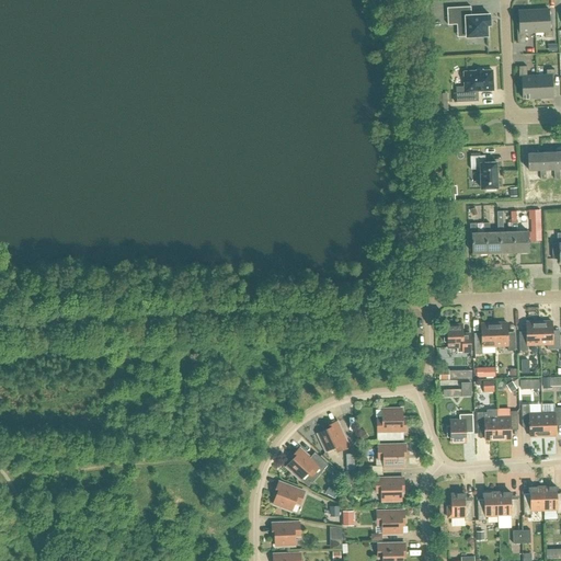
[(467,36),(488,36),(487,25),(490,25),(490,14),(471,15),(470,7),(447,8),(448,25),(466,24),(467,36)]
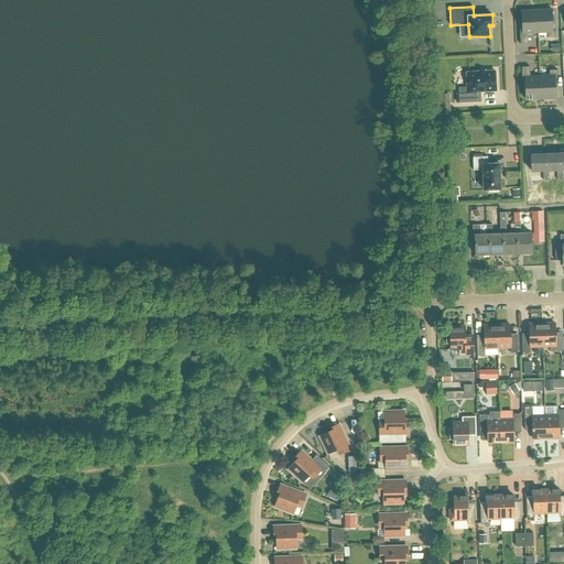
[(553,31),(552,9),(537,10),(538,33),(548,32),(548,38),(555,38),(555,31),(553,31)]
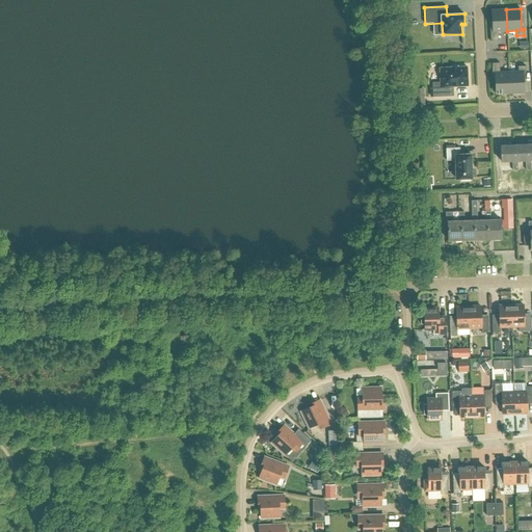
[(507,31),(506,9),(491,10),(493,22),(489,22),(490,42),(499,41),(498,31),(507,31)]
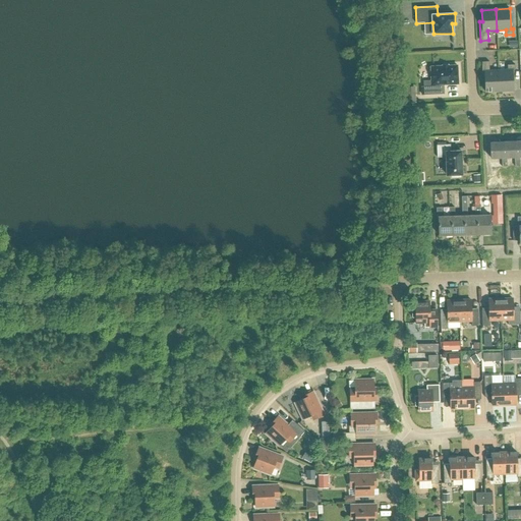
[(500,92),(499,70),(489,71),(488,61),(481,62),(482,80),(484,80),(485,92),(500,92)]
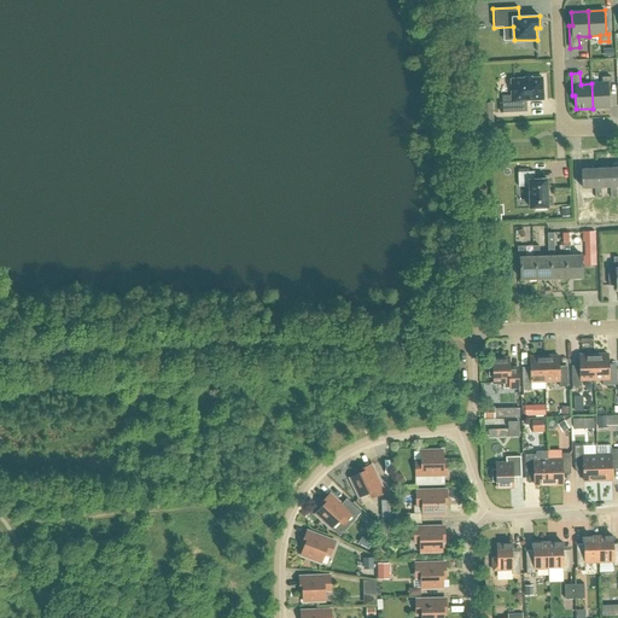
[(602,83),(592,83),(593,109),(610,108),(608,83),(611,83),(611,76),(601,77),(602,83)]
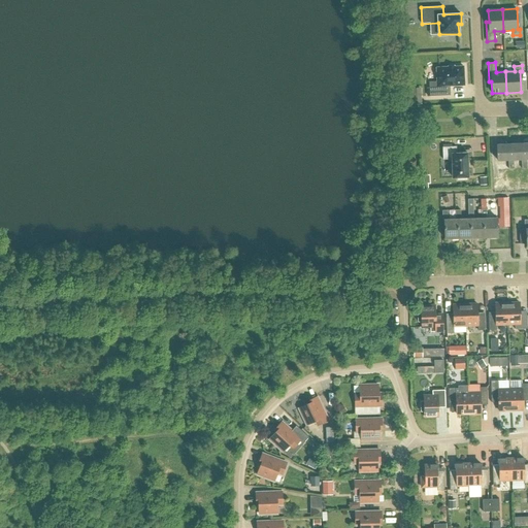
[(464,85),(463,67),(436,68),(437,86),(429,86),(430,96),(451,95),(450,86),(464,85)]
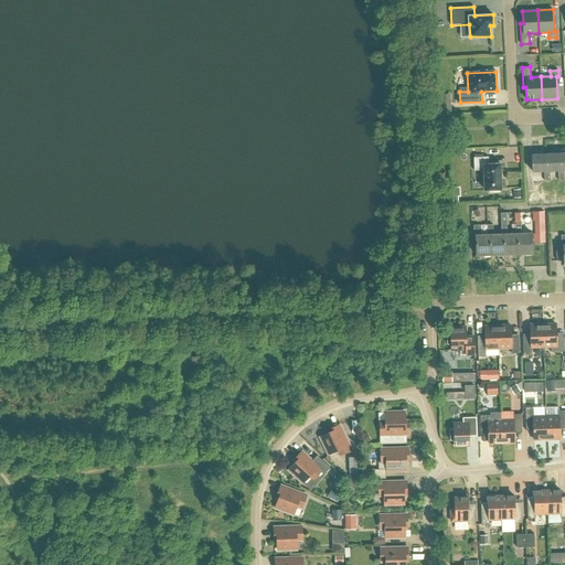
[(440,95),(441,113),(451,112),(450,94),(440,95)]
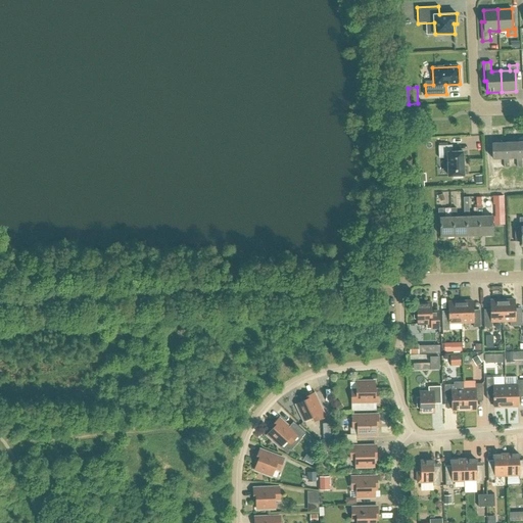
[(505,142),(491,143),(491,162),(505,162),(505,142)]
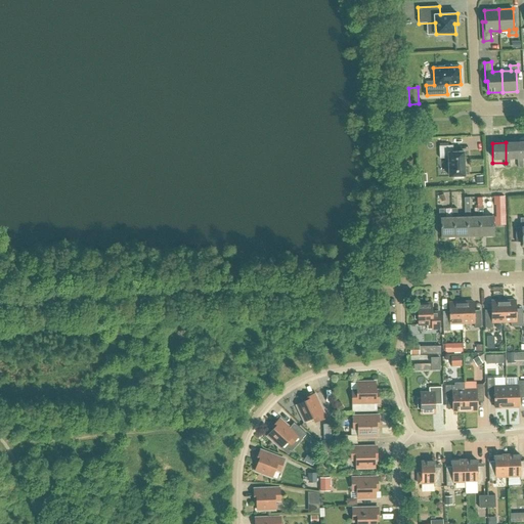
[(519,142),(506,142),(506,163),(519,162),(519,142)]
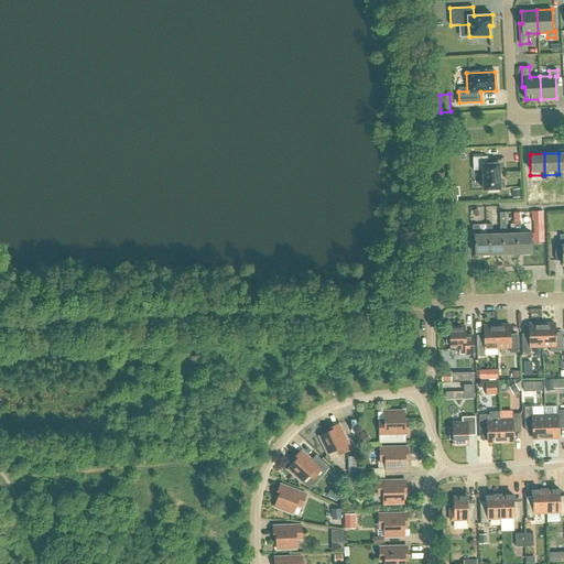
[(488,156),(473,156),(474,170),(483,170),(484,190),(489,190),(489,192),(498,192),(498,188),(501,188),(500,163),(488,164),(488,156)]
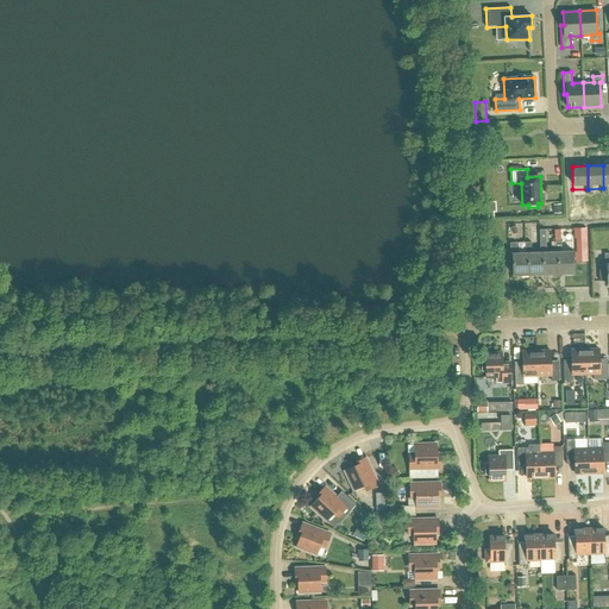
[(586,228),(573,228),(575,238),(586,237),(586,228)]
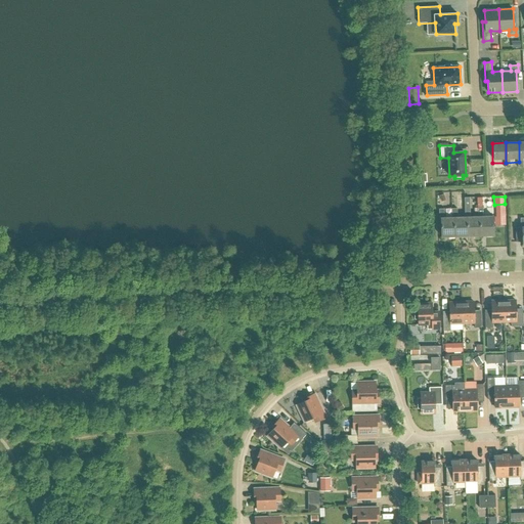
[(470,198),(465,198),(465,217),(467,217),(468,235),(480,235),(480,216),(478,216),(471,217),(470,198)]
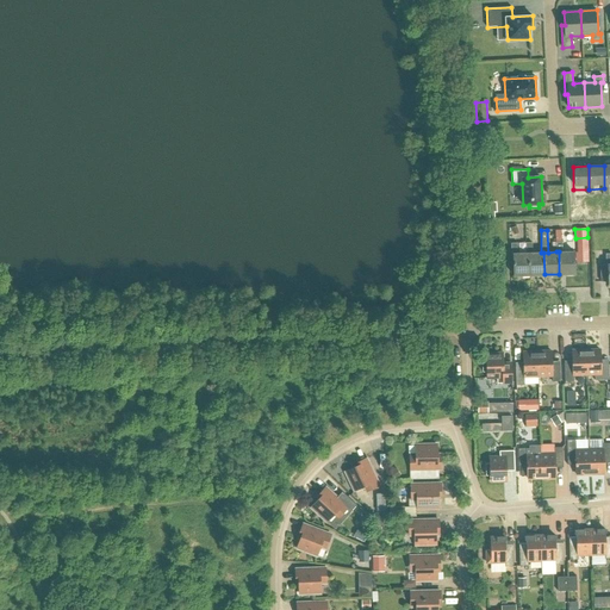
[(562,241),(556,241),(556,251),(559,251),(559,274),(574,273),(573,251),(562,251),(562,241)]
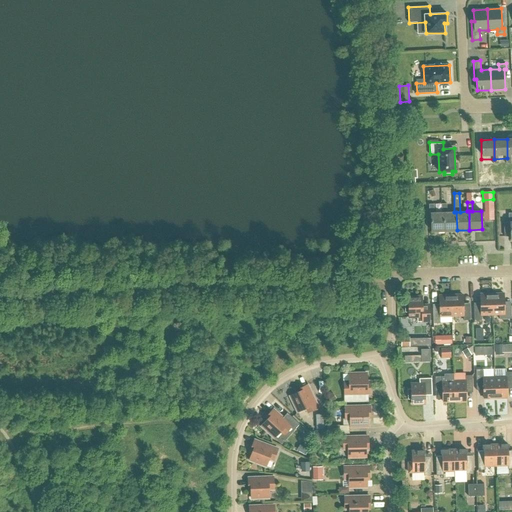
[(447,203),(442,203),(442,212),(444,212),(444,230),(457,230),(456,212),(454,212),(447,212),(447,203)]
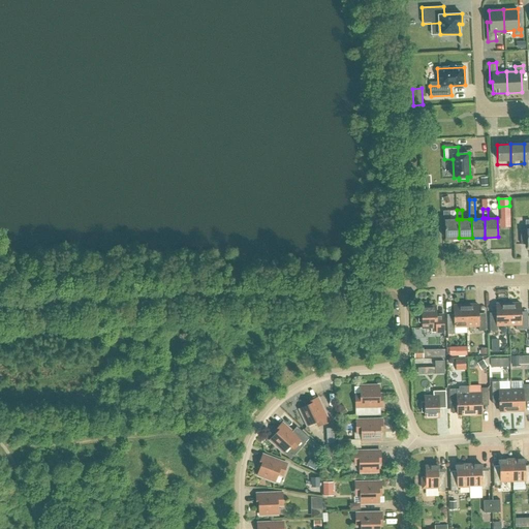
[(448,211),(443,211),(443,220),(445,220),(445,239),(459,238),(459,219),(457,219),(448,219),(448,211)]
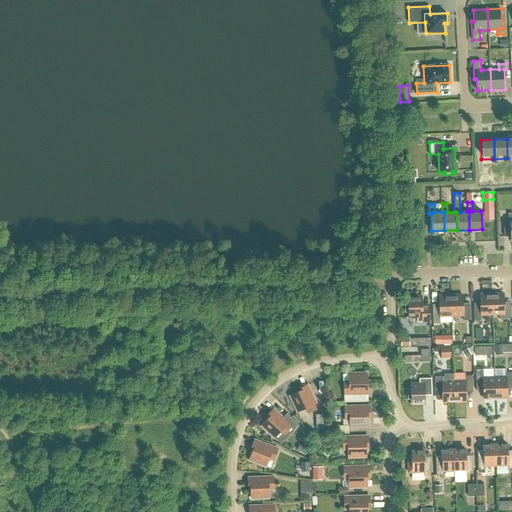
[(494,211),(483,212),(483,220),(494,220),(494,211)]
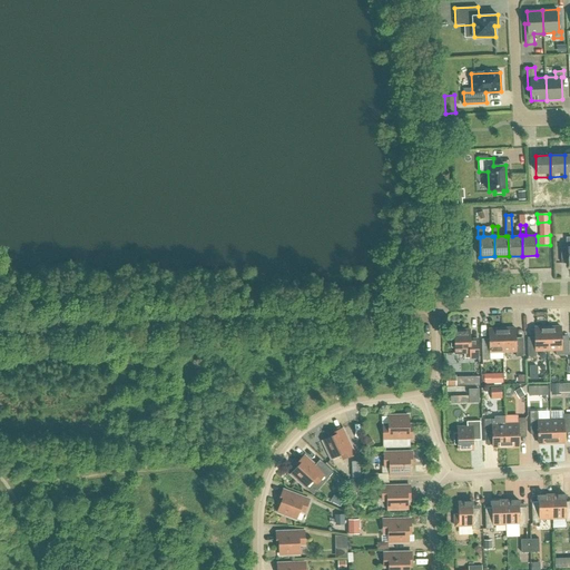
[(548,327),(549,350),(556,350),(556,355),(569,355),(569,340),(561,341),(561,326),(548,327)]
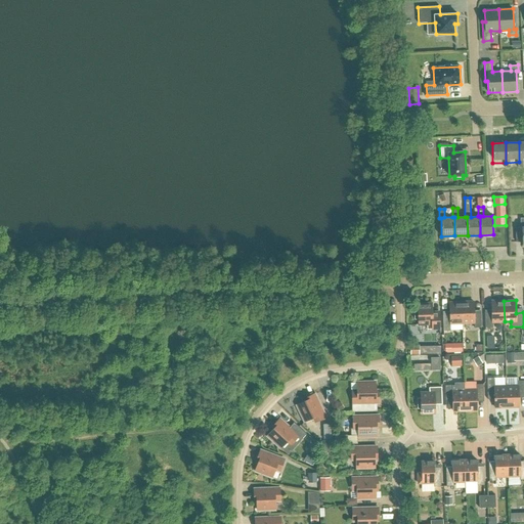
[(492,313),(485,314),(485,330),(492,330),(492,322),(505,321),(504,301),(491,301),(492,313)]
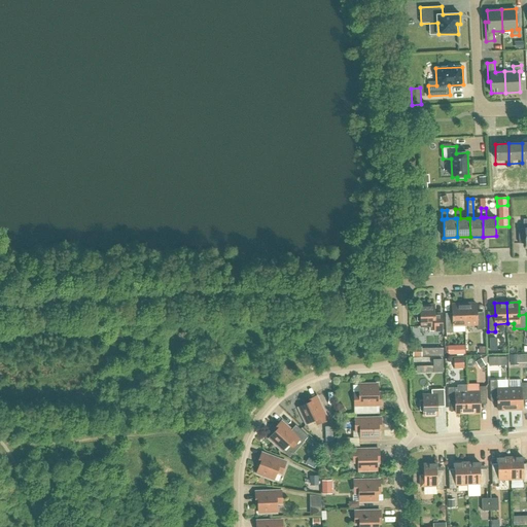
[(452,304),(453,317),(446,317),(446,332),(453,332),(453,325),(465,325),(464,304),(452,304)]
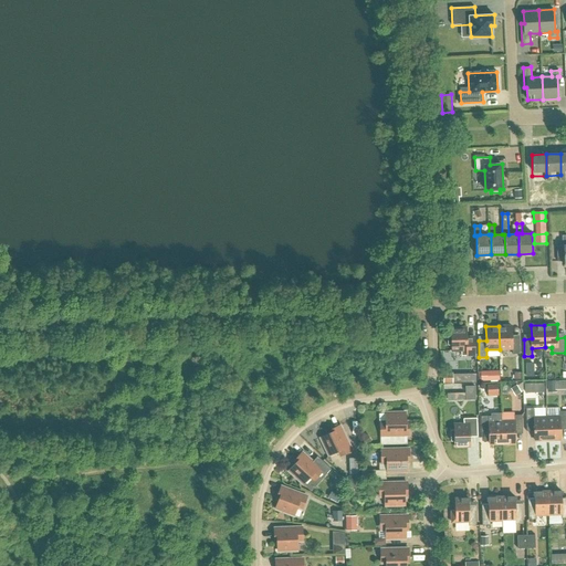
[(512,326),(499,326),(500,349),(512,348),(512,354),(520,354),(520,339),(512,339),(512,326)]
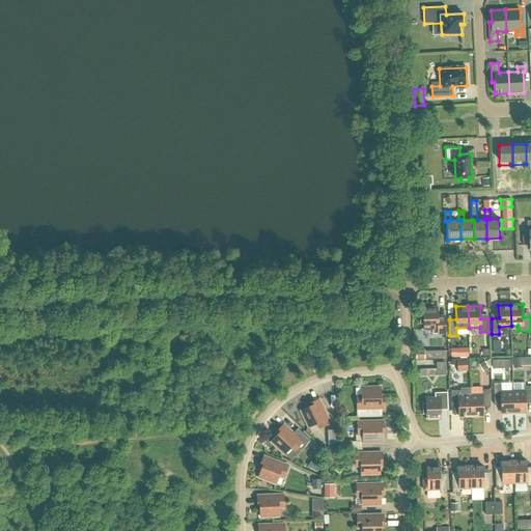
[(420,313),(420,324),(424,324),(424,329),(432,329),(432,334),(445,333),(445,319),(438,319),(438,307),(423,307),(423,313),(420,313)]
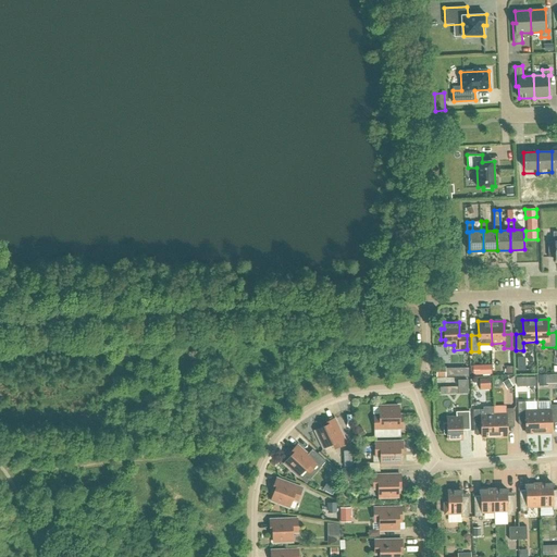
[(491,364),(473,366),(473,374),(492,374),(491,364)]
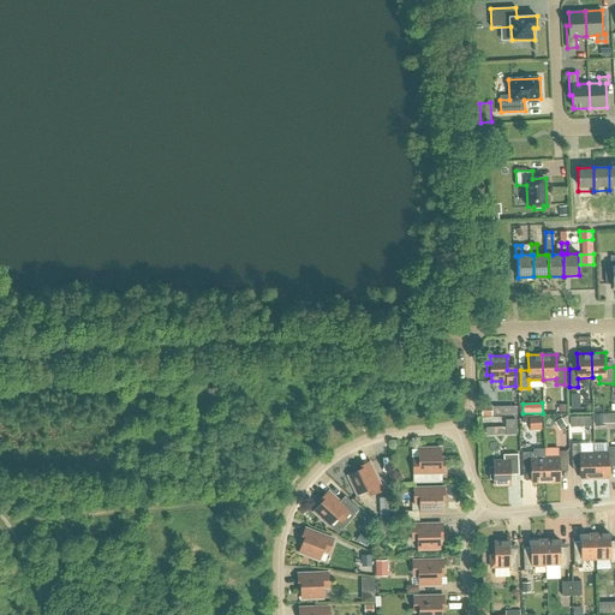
[(491,406),(483,406),(483,416),(493,416),(491,406)]
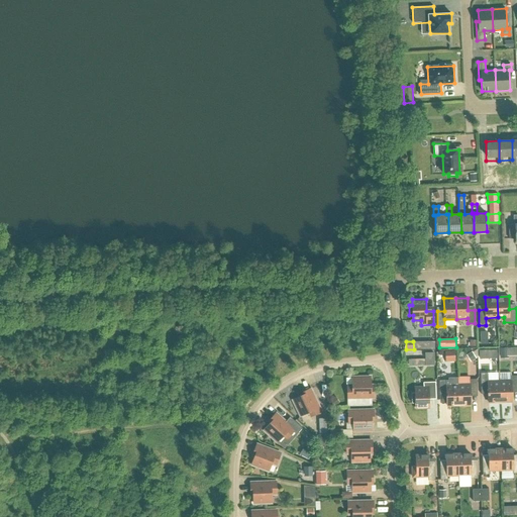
[(516,346),(500,347),(500,358),(508,358),(508,356),(516,356),(516,346)]
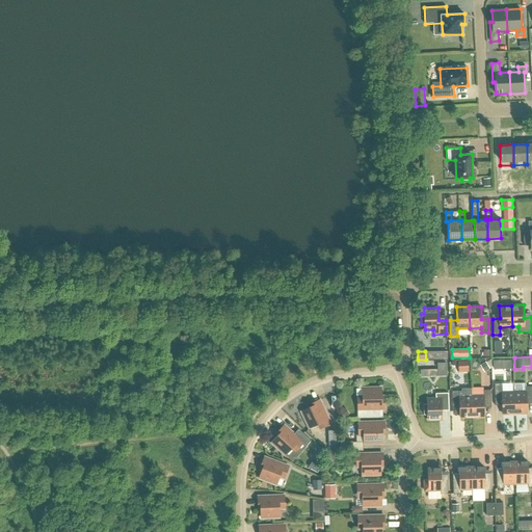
[(420,376),(446,375),(445,362),(434,363),(435,369),(420,369),(420,376)]
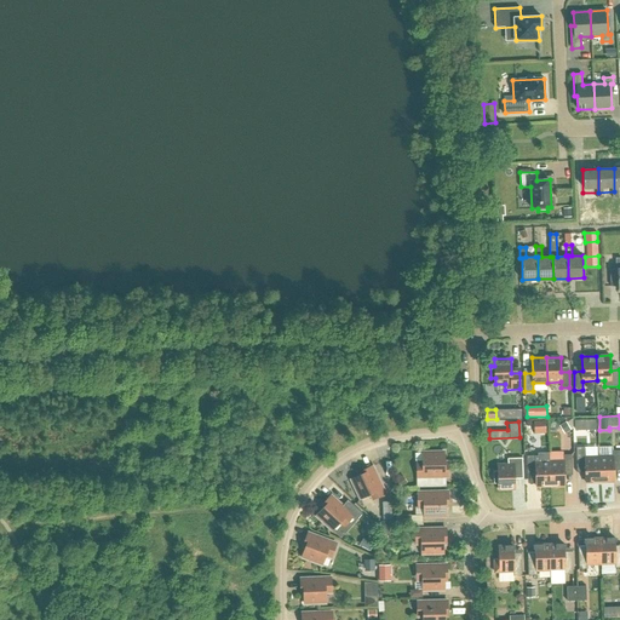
[(545,423),(534,423),(534,435),(546,435),(545,423)]
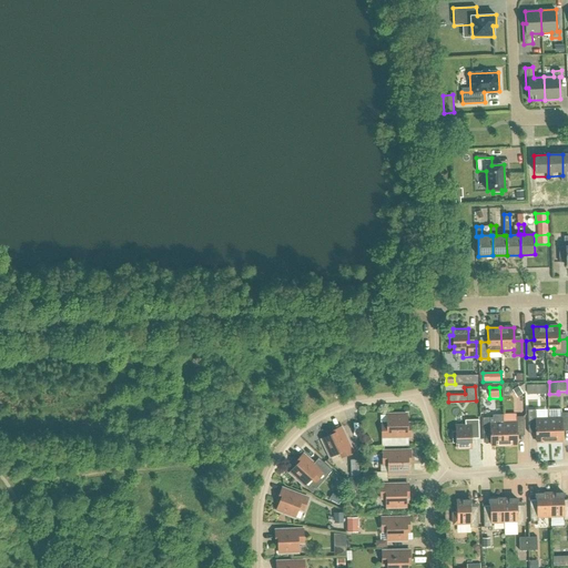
[(549,442),(549,418),(547,418),(547,409),(536,411),(536,409),(528,409),(528,428),(536,428),(536,442),(549,442)]
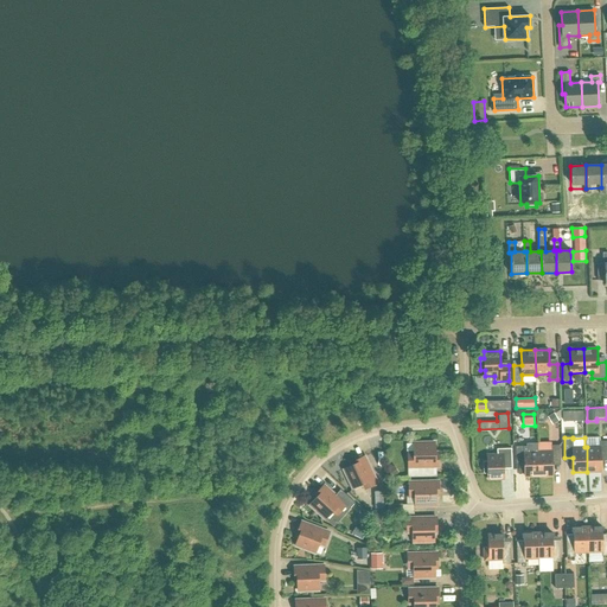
[(606,440),(600,441),(600,447),(587,447),(587,472),(601,472),(601,457),(606,457),(606,440)]
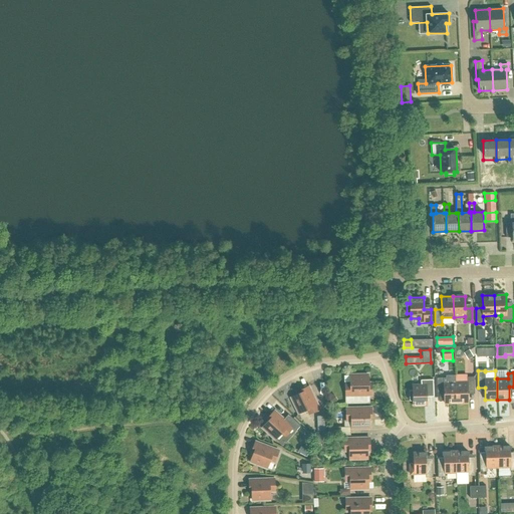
[(350,383),(345,383),(346,396),(371,396),(370,386),(368,386),(368,374),(350,374),(350,383)]
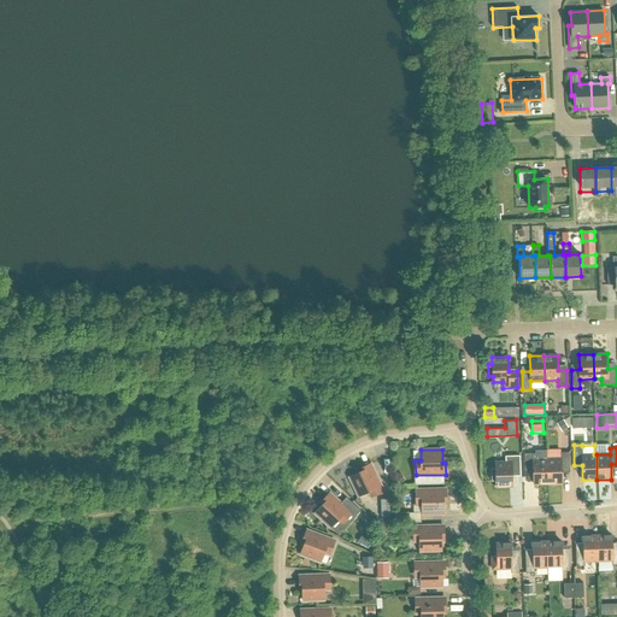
[(535,453),(524,453),(524,470),(533,469),(534,485),(547,483),(547,459),(547,450),(535,450),(535,453)]
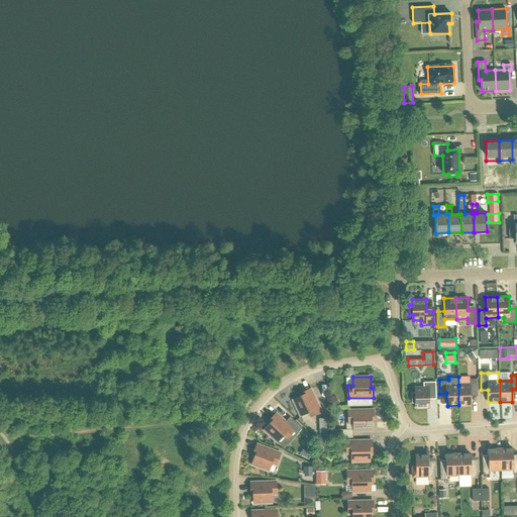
[(458,385),(458,405),(471,405),(471,393),(478,392),(477,379),(470,379),(470,384),(458,385)]
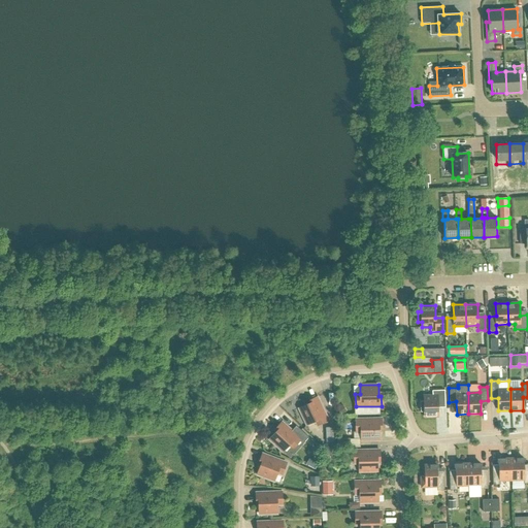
[(424,401),(420,401),(421,411),(425,411),(425,417),(438,417),(438,403),(446,403),(444,390),(432,390),(432,395),(424,395),(424,401)]
